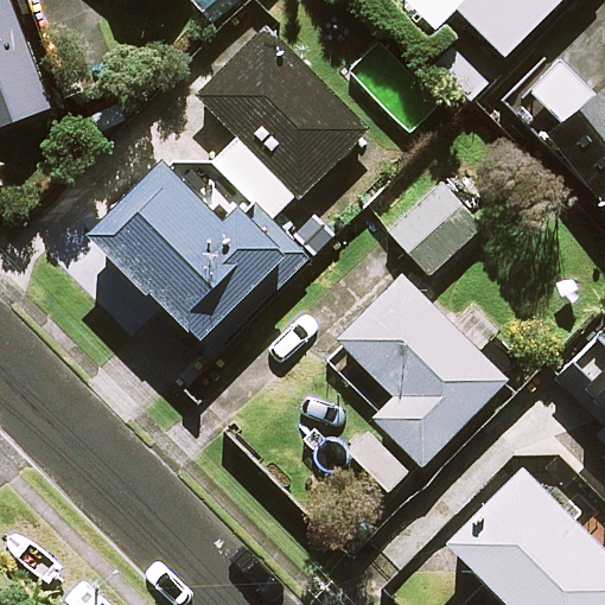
[(10,0),(0,0),(0,120),(49,103),(10,0)]
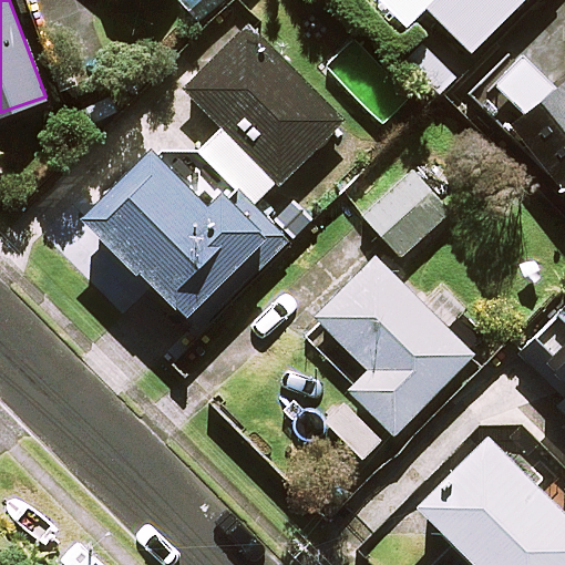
[(435,0),(428,8),(468,52),(526,0),(435,0)]
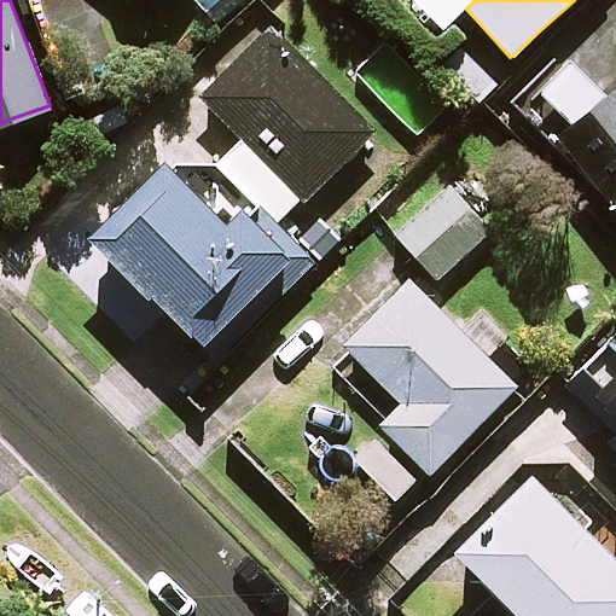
[(366,132),(266,35),(202,102),(242,139),(215,167),(255,205),(232,230),(163,164),(91,239),(218,360),(309,263),(273,230),(366,132)]
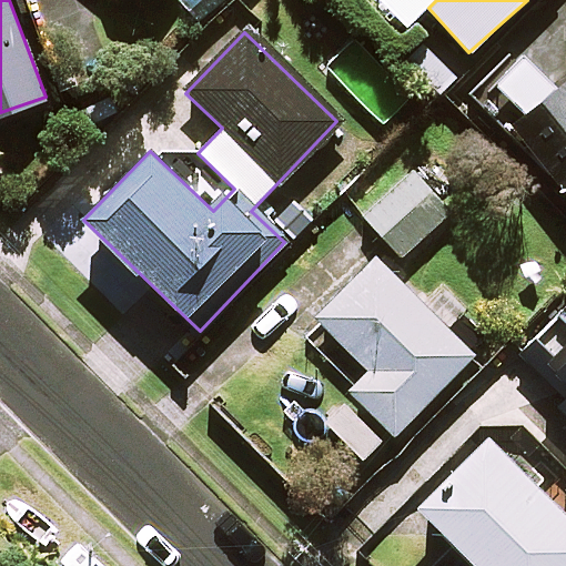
[(565,80),(553,92),(525,59),(497,83),(523,113),(507,128),(565,195),(565,80)]
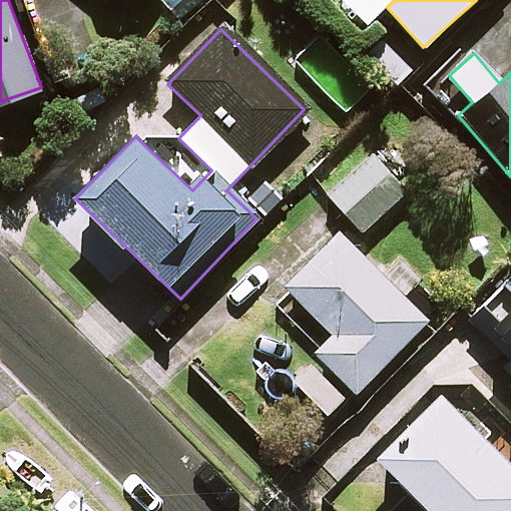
[(411,190),(378,151),(327,195),(361,233),(411,190)]
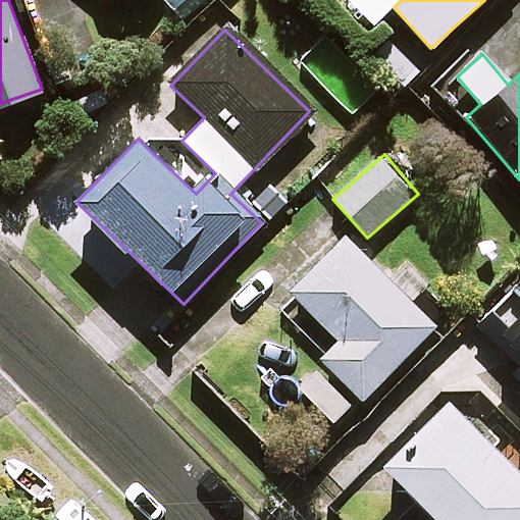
[(323,325),(321,360),(361,400),(433,327),(344,238),(290,292),(323,325)]
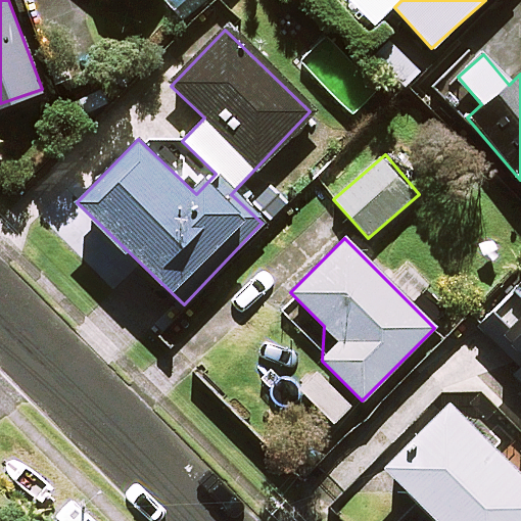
[(520,293),(514,287),(464,340),(520,393),(520,293)]
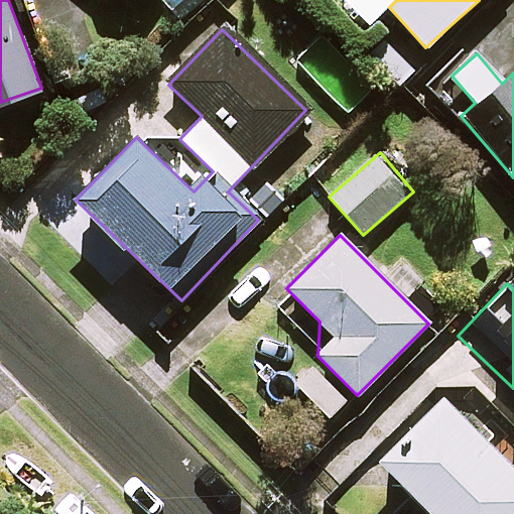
[(513,513),(513,471),(444,401),(383,463),(432,513),(513,513)]
